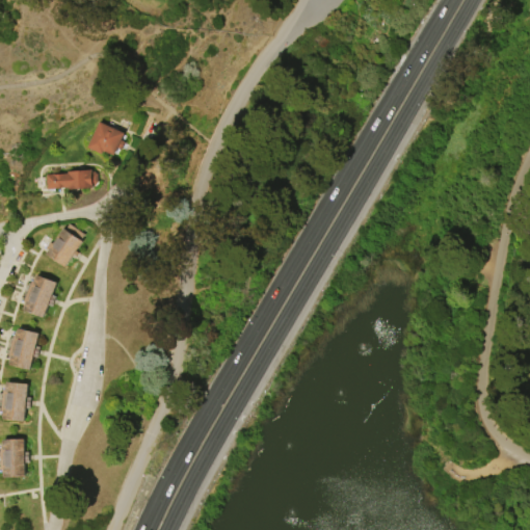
[(99,122),(124,133),(114,154),(104,150),(102,153),(88,147),(99,122)]
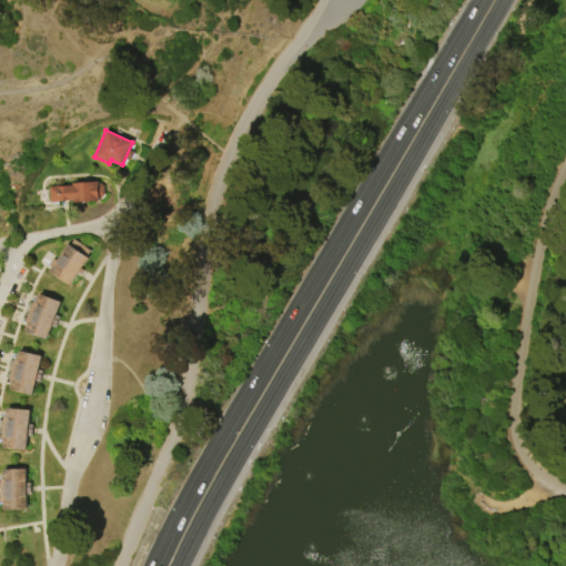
[(99,181),(100,200),(84,201),(82,203),(77,204),(76,201),(74,201),(74,200),(50,201),(50,187),(57,187),(57,185),(73,184),(73,182),(99,181)]
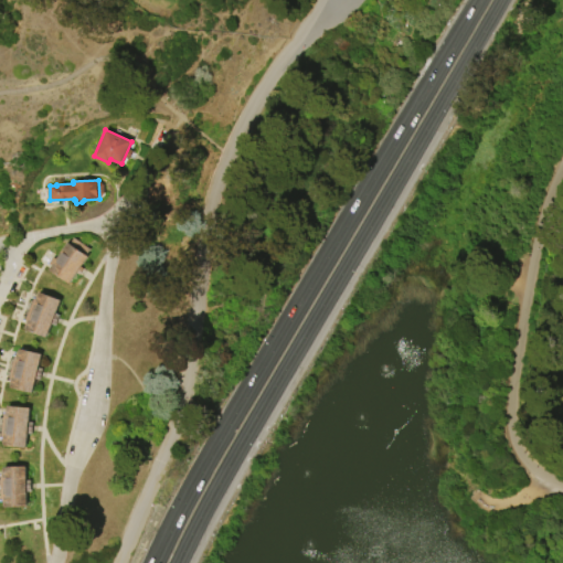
[(67,242),(70,243),(73,237),(89,248),(86,254),(87,255),(81,266),(84,268),(80,275),(76,273),(70,283),(49,269),(52,265),(49,264),(53,257),(56,258),(67,242)]
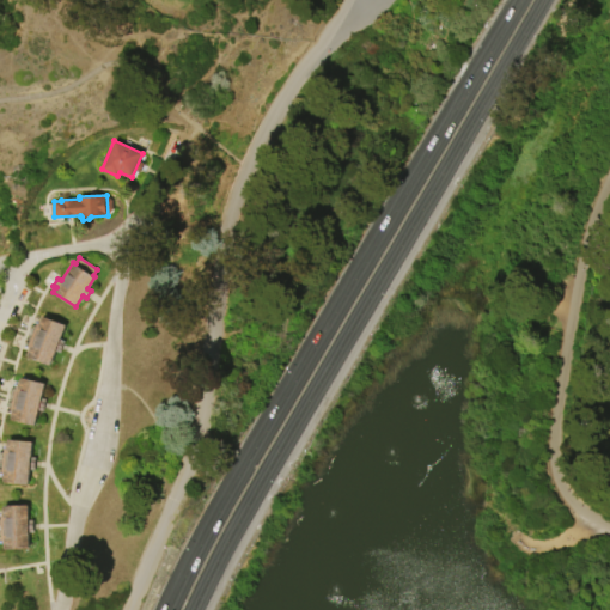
[(42,316),(66,324),(60,340),(65,342),(60,353),(55,351),(49,365),(26,355),(42,316)]
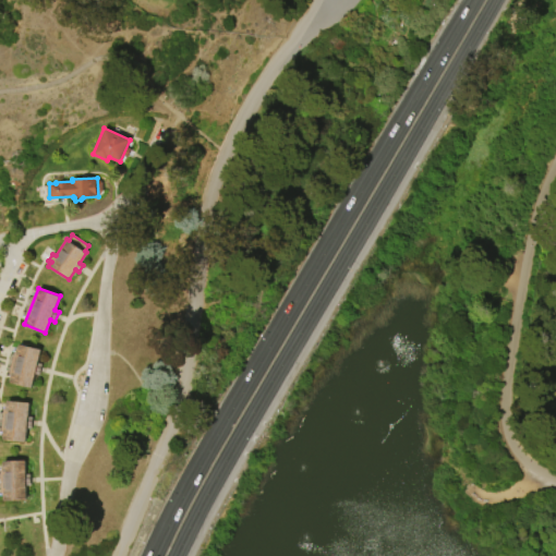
[(19,343),(40,348),(37,362),(41,363),(39,375),(34,374),(32,386),(11,382),(19,343)]
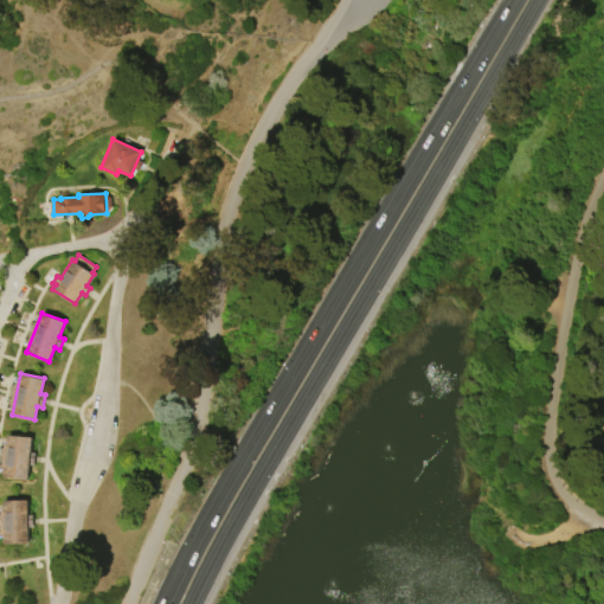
[(8,435),(32,436),(30,453),(36,453),(34,467),(30,467),(29,480),(5,477),(8,435)]
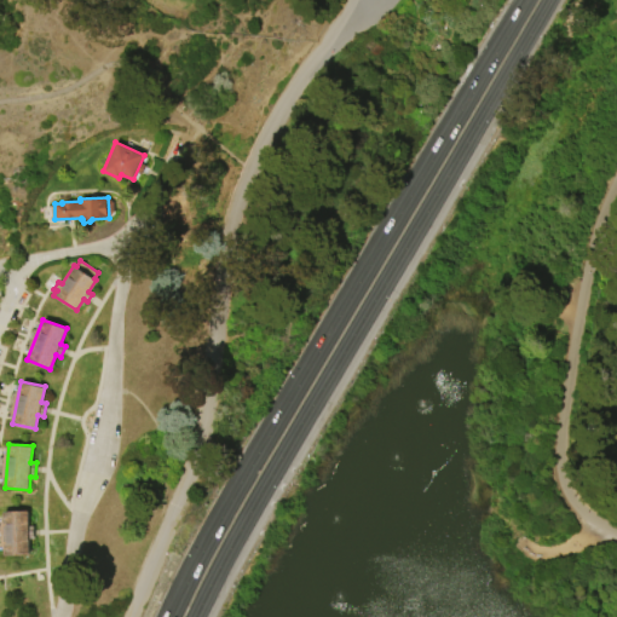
[(4,512),(28,511),(28,526),(33,526),(33,538),(29,538),(29,554),(5,555),(4,512)]
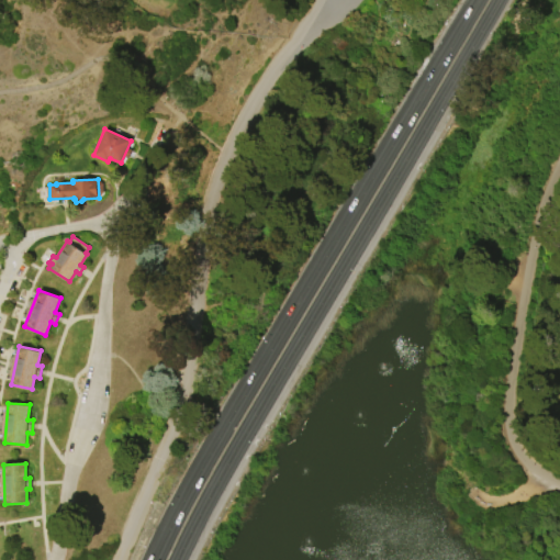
All buildings are outlined.
